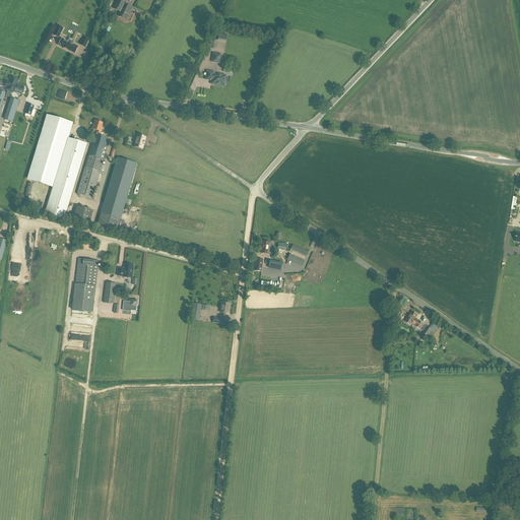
[(122,0),(116,0),(112,9),(118,12),(116,16),(125,20),(132,7),(127,5),(124,5),(125,1),(122,0)]
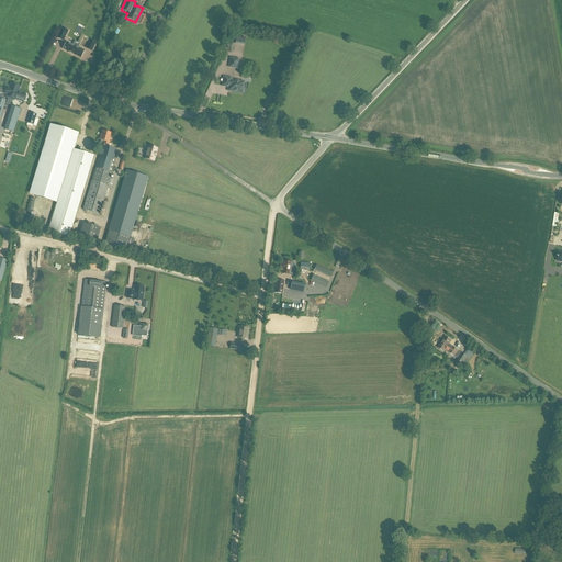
[(62,29),(56,40),(63,43),(68,32),(62,29)]
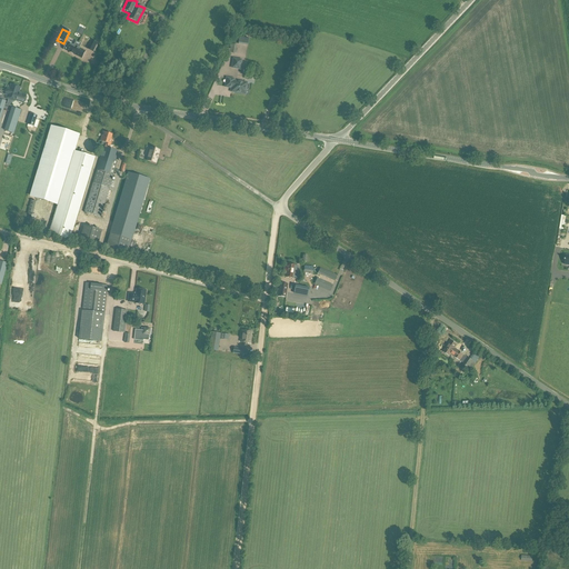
[(75,42),(72,46),(66,42),(62,50),(68,53),(71,56),(81,60),(85,52),(78,49),(80,45),(75,42)]
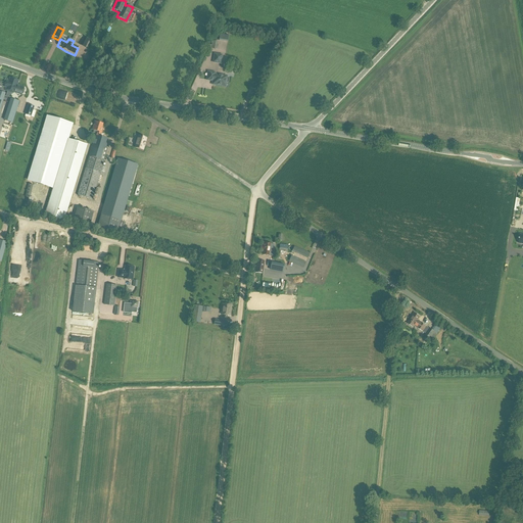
[(215,53),(214,63),(222,64),(224,54),(226,55),(226,53),(223,52),(223,54),(215,53)]
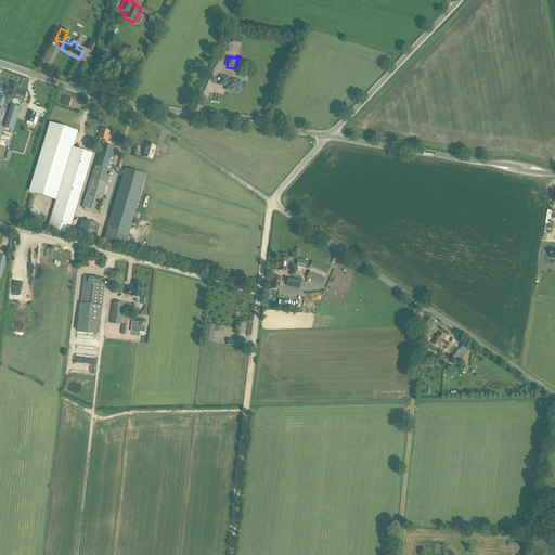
[(221,77),(220,86),(226,87),(226,89),(229,90),(229,91),(236,92),(237,89),(240,89),(240,88),(241,88),(242,88),(243,87),(243,85),(243,84),(242,84),(241,84),(241,81),(228,79),(228,78),(221,77)]
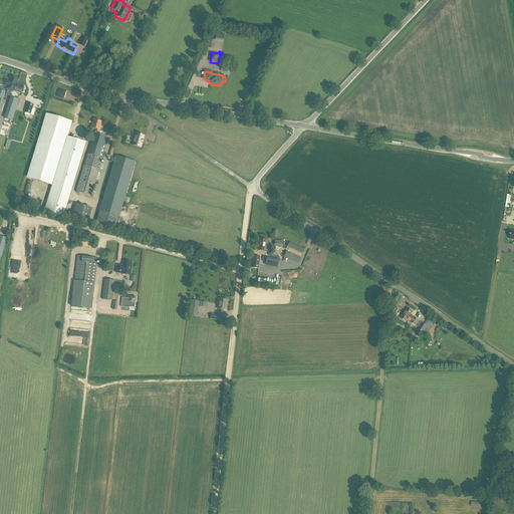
[(6,80),(4,85),(6,86),(5,88),(7,88),(6,94),(9,95),(11,91),(13,83),(16,83),(17,79),(9,76),(8,80),(7,81),(6,80)]
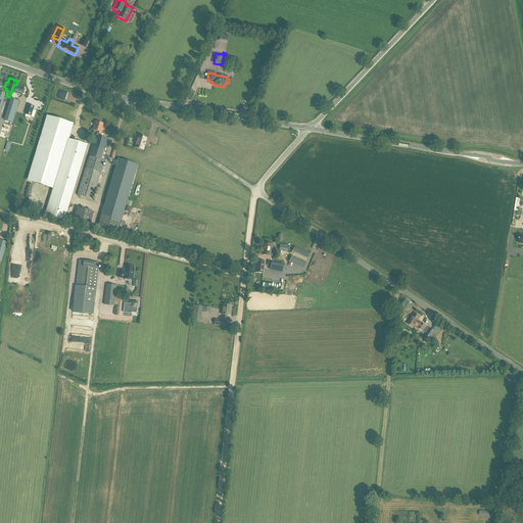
[(13,85),(11,93),(13,93),(13,92),(21,95),(21,93),(24,88),(22,87),(16,85),(13,85)]
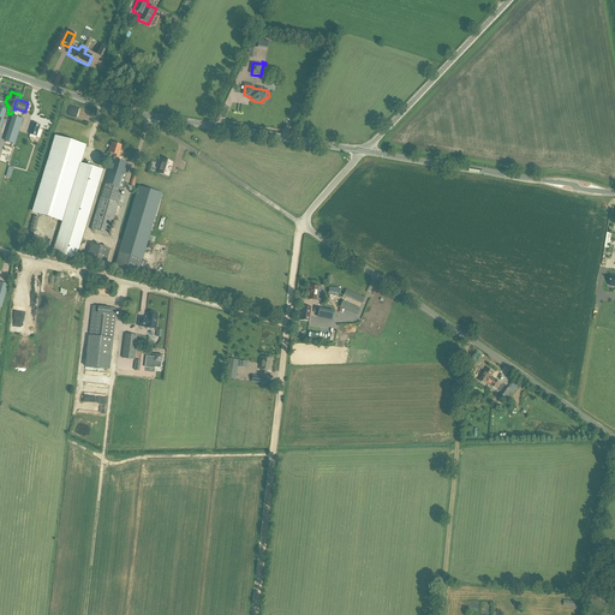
[(13,118),(5,142),(13,144),(17,135),(18,131),(19,129),(16,127),(18,119),(13,118)]
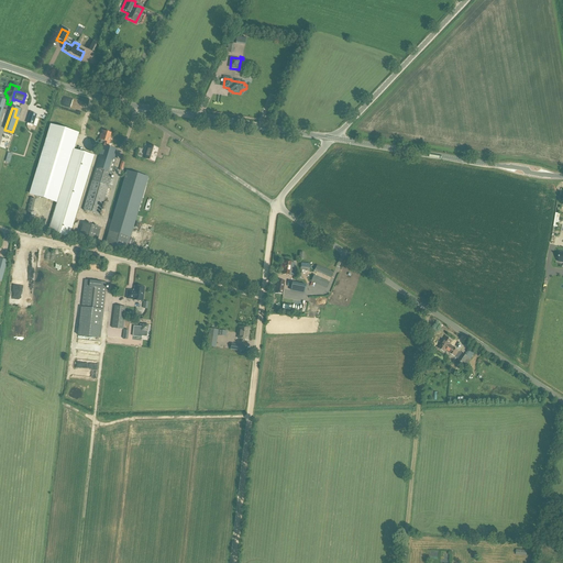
[(30,112),(26,123),(36,127),(39,119),(37,119),(39,116),(30,112)]
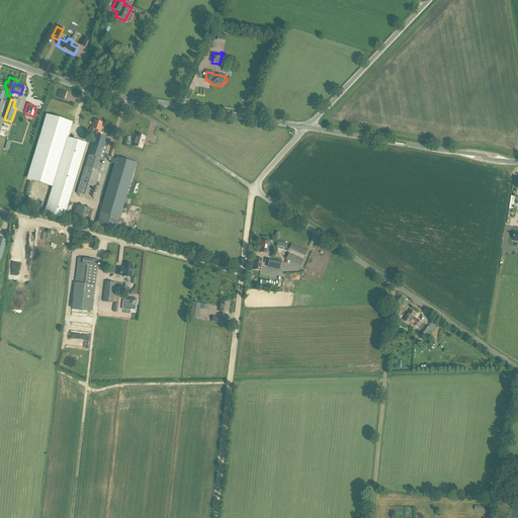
[(71,124),(47,117),(27,180),(52,187),(71,124)]
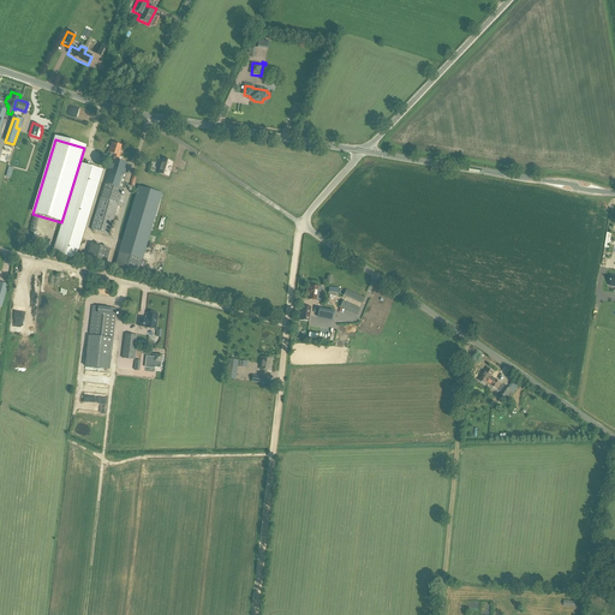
[(112,157),(90,230),(109,236),(127,175),(124,174),(126,165),(118,162),(120,151),(119,151),(120,145),(111,143),(108,153),(109,154),(108,156),(112,157)]
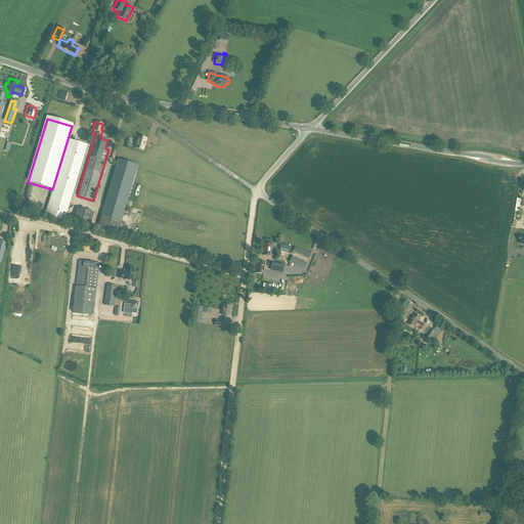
[(253,127),(236,148),(242,153),(259,132),(253,127)]
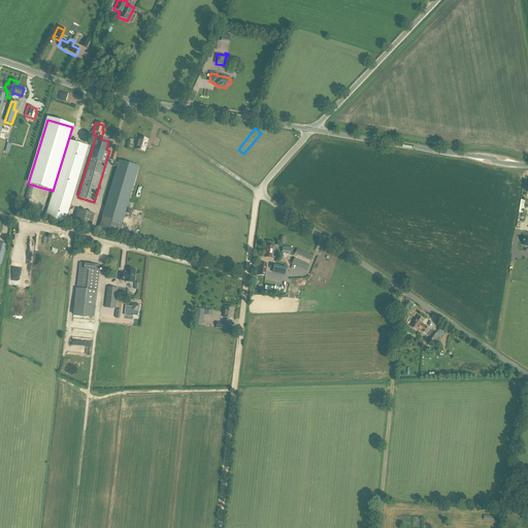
[(139,137),(136,150),(144,152),(149,139),(139,137)]
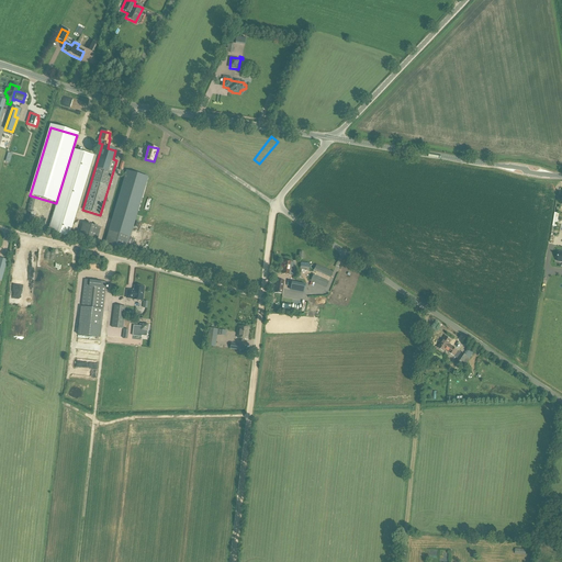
[(72,148),(48,231),(69,237),(93,155),(72,148)]
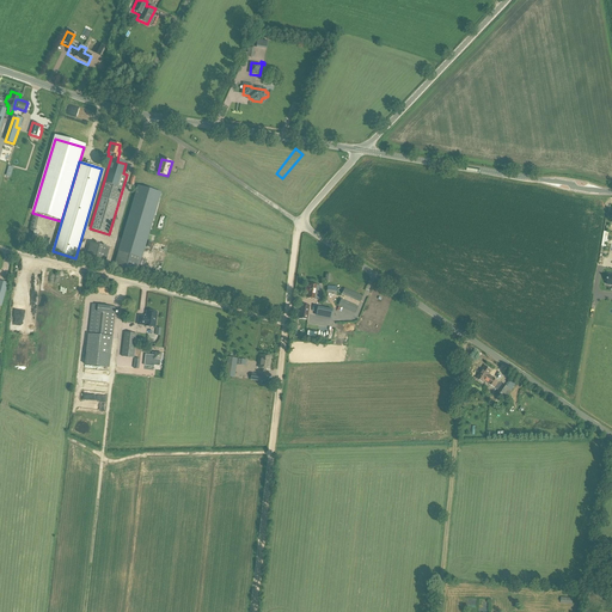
[(138,187),(122,239),(146,246),(147,242),(147,240),(150,234),(150,233),(161,193),(138,187)]
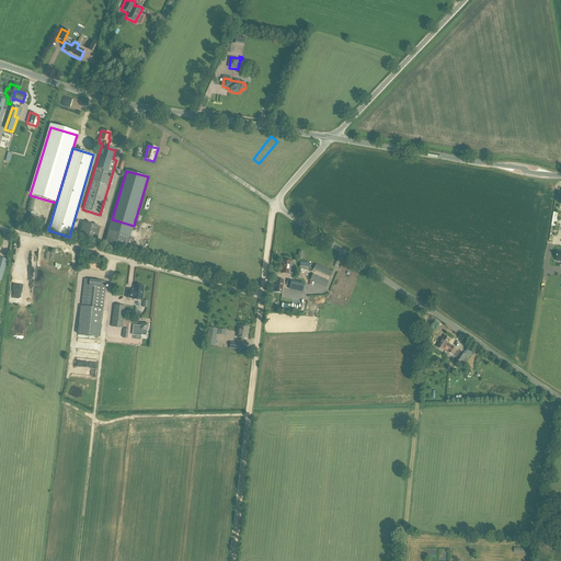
[(31,197),(23,227),(32,229),(35,213),(33,212),(36,198),(31,197)]
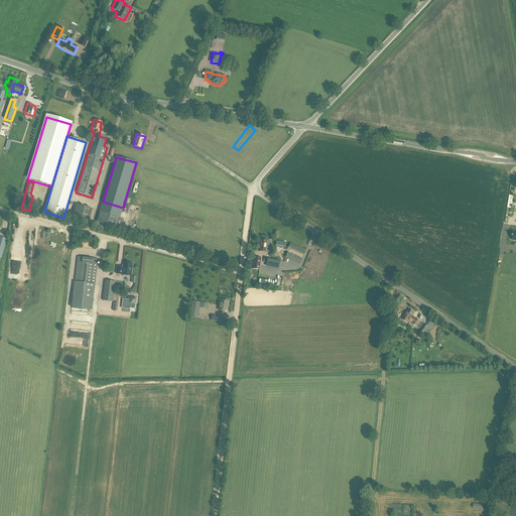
[(89,209),(80,206),(75,221),(84,224),(89,209)]
